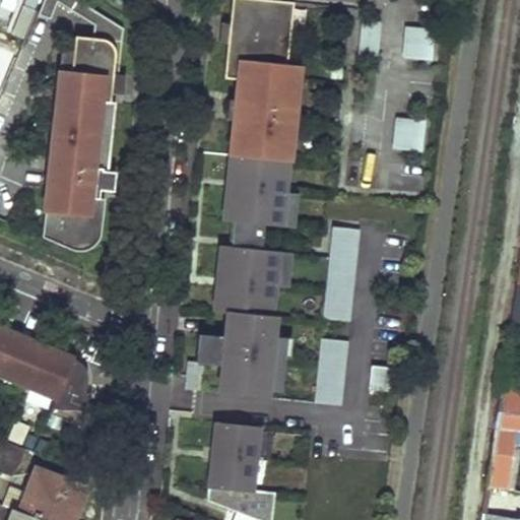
[(109,167),(115,103),(100,102),(103,71),(118,72),(122,26),(81,0),(73,0),(69,6),(92,21),(92,36),(74,34),(73,49),(71,71),(59,70),(58,88),(69,89),(61,169),(50,168),(48,185),(60,186),(58,207),(46,205),(43,235),(77,250),(87,250),(92,248),(95,245),(100,241),(102,236),(105,197),(90,196),(93,166),(109,167)]
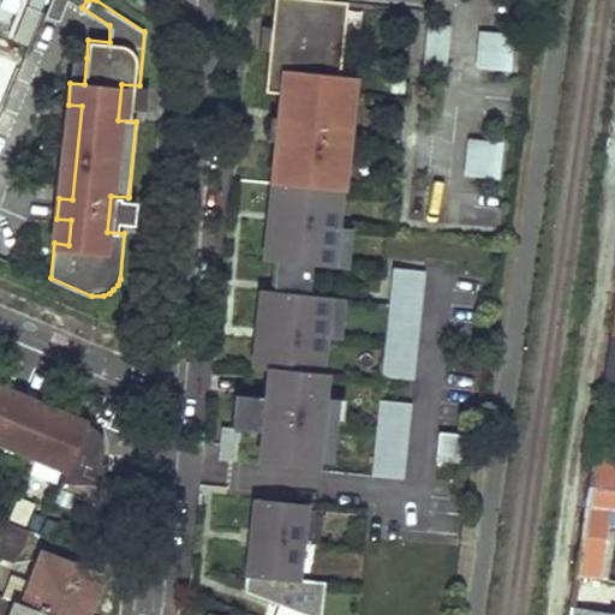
[(264,94),(281,95),(284,72),(324,77),(327,53),(341,54),(346,4),(312,0),(274,0),(273,19),(288,21),(286,54),(269,53),(264,94)]
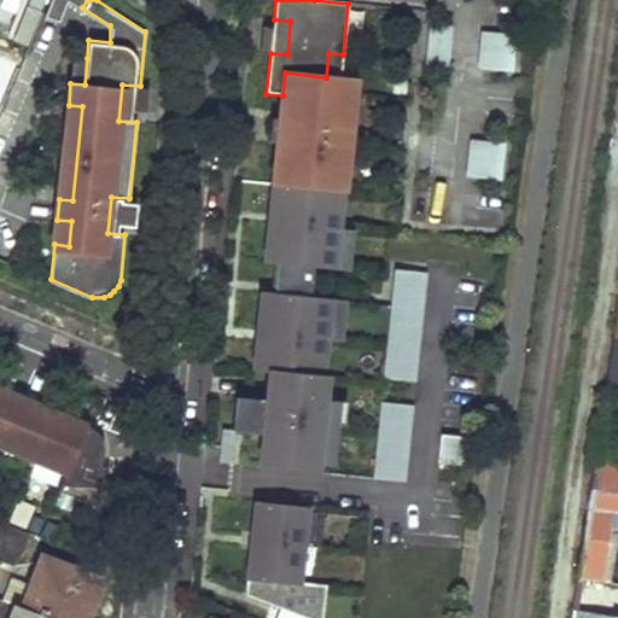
[(290,21),(274,19),(273,29),(263,28),(261,52),(270,53),(287,54),(290,21)]
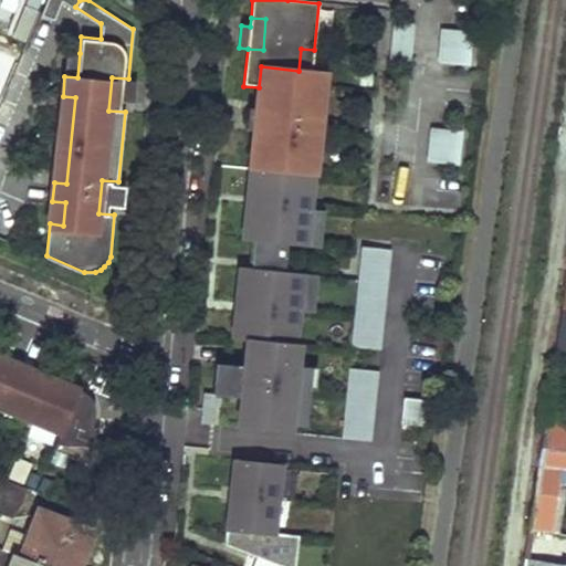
[(412,28),(396,25),(392,59),(409,61),(412,28)]
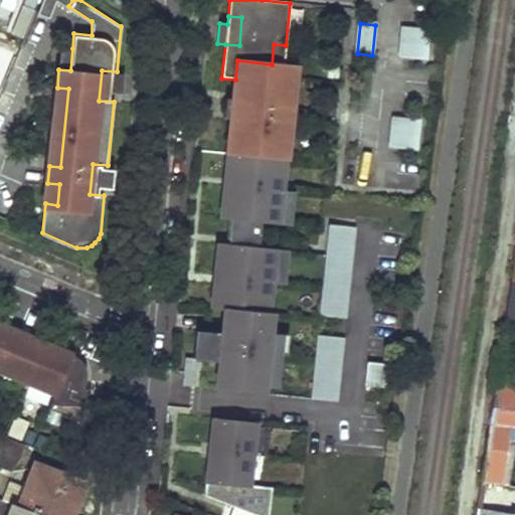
[(428,32),(403,30),(401,56),(425,58),(428,32)]
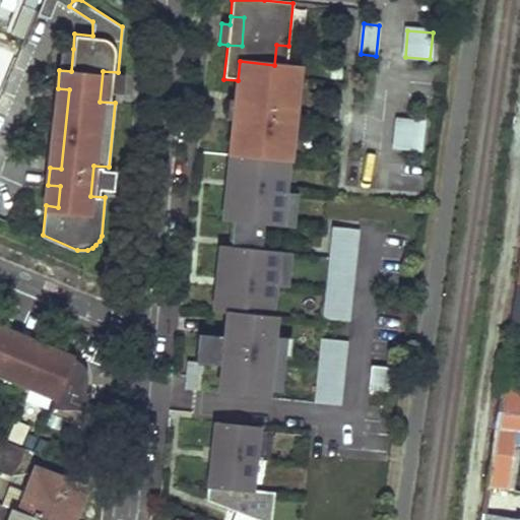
[(288,46),(276,45),(274,65),(286,66),(288,46)]
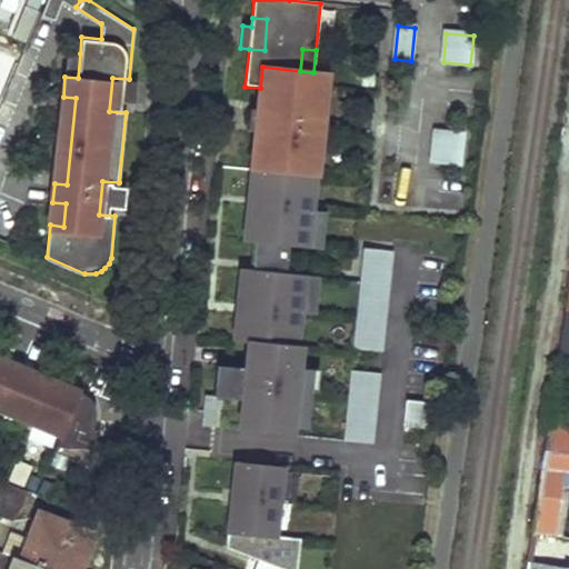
[(78,78),(80,53),(68,52),(65,77),(78,78)]
